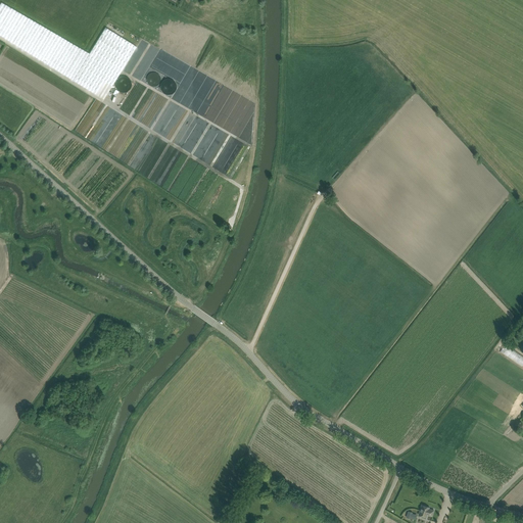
[(0,35),(104,99),(136,46),(105,28),(89,53),(1,3),(0,4),(0,35)]
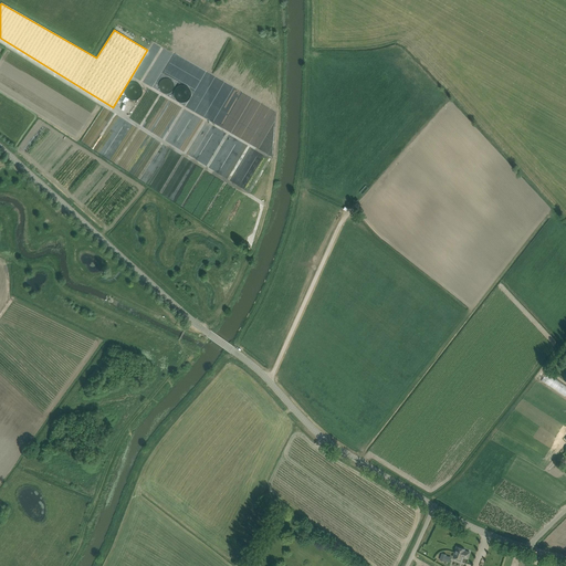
[(125,91),(125,92),(125,93),(125,94),(125,95),(126,95),(126,96),(127,96),(127,97),(128,97),(129,98),(130,100),(132,100),(134,100),(136,100),(138,98),(139,97),(140,96),(142,95),(142,94),(142,93),(143,92),(143,91),(142,88),(142,86),(140,86),(140,85),(139,84),(138,84),(138,83),(137,83),(136,83),(134,82),(132,83),(130,83),(129,83),(128,84),(127,85),(126,86),(125,87),(125,88),(125,90),(125,91)]
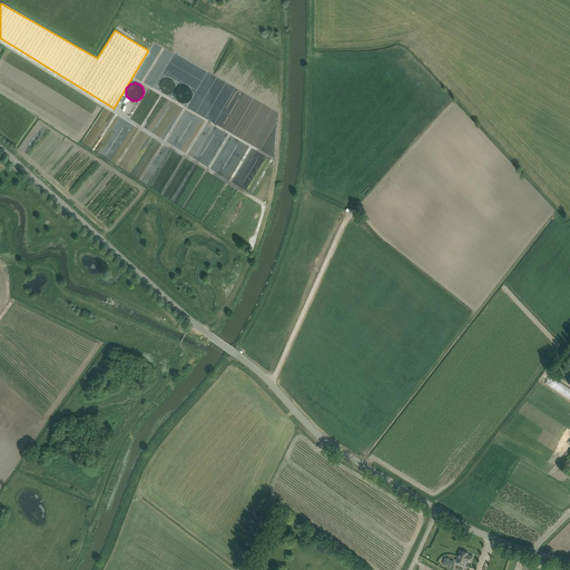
[(569,396),(569,386),(552,376),(548,384),(569,396)]
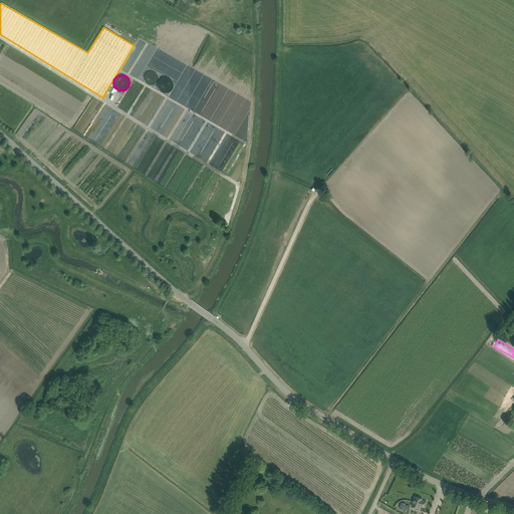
[(412,506),(416,507),(419,508),(420,506),(425,507),(425,506),(427,502),(422,500),(422,499),(415,496),(412,506)]
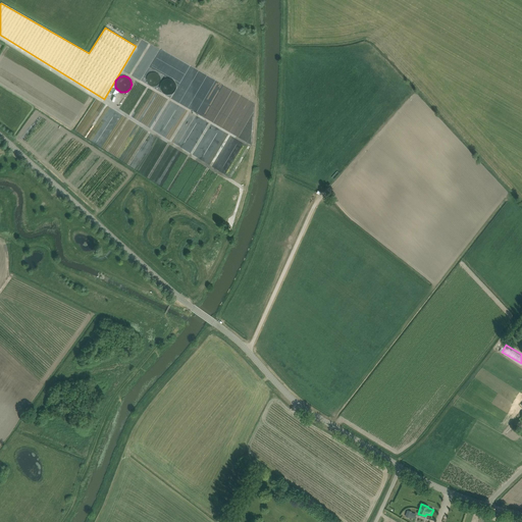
[(410,518),(410,517),(415,518),(416,514),(412,513),(412,512),(408,510),(405,516),(410,518)]
